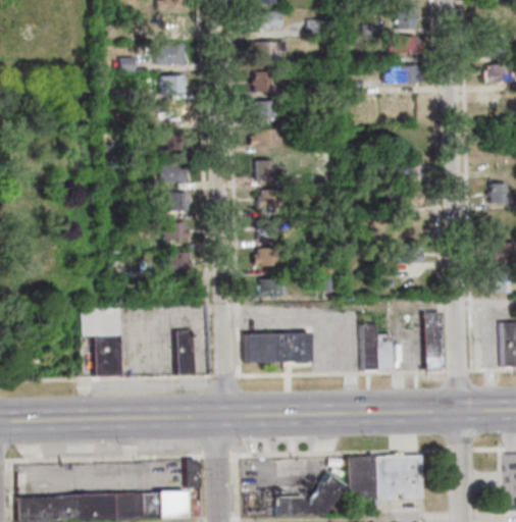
[(182,0),(183,6),(167,7),(167,9),(159,9),(159,1),(166,1),(165,0),(182,0)]
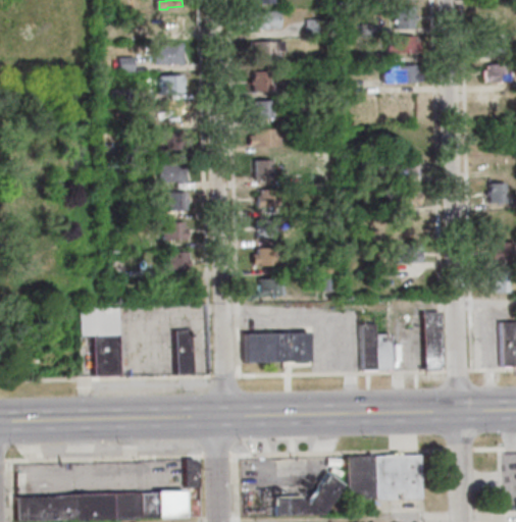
[(399,29),(398,8),(415,7),(415,29),(399,29)]
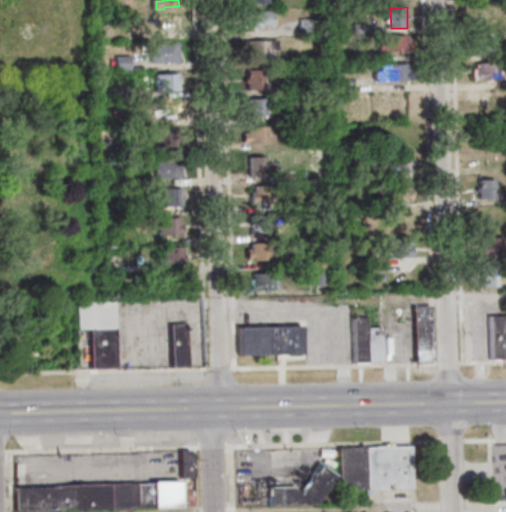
[(248,12),(275,11),(276,28),(246,29),(246,20),(248,20),(248,12)]
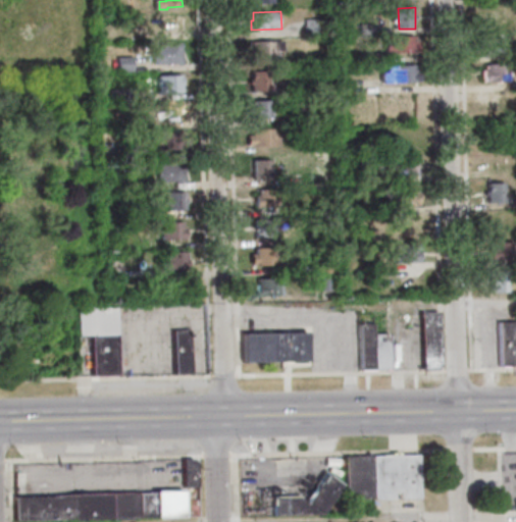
[(187,31),(187,14),(157,14),(157,31),(187,31)]
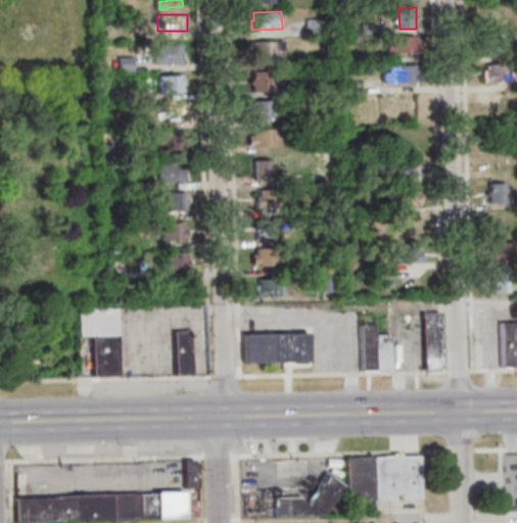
[(381,34),(364,35),(364,24),(380,24),(381,34)]
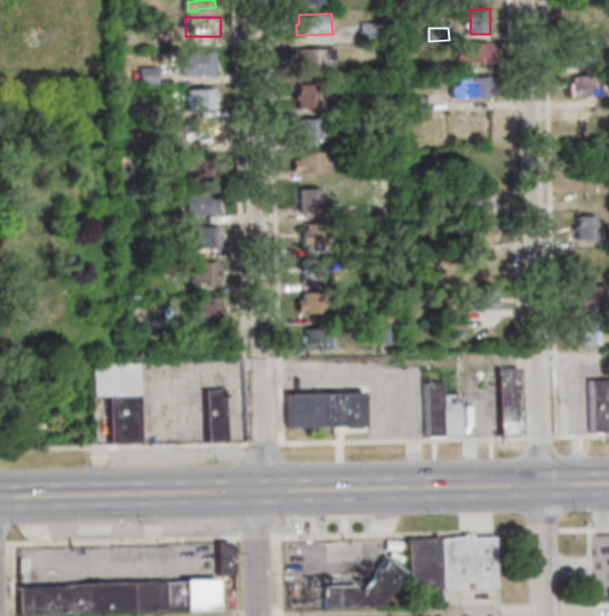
[(364,43),(362,31),(365,31),(379,31),(382,31),(382,43),(364,43)]
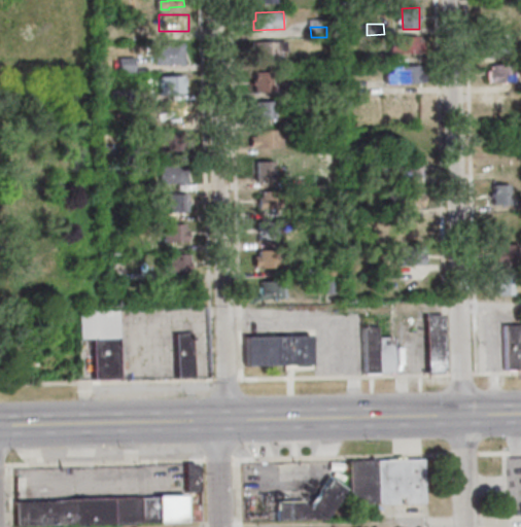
[(491,35),(510,35),(510,53),(491,53),(491,35)]
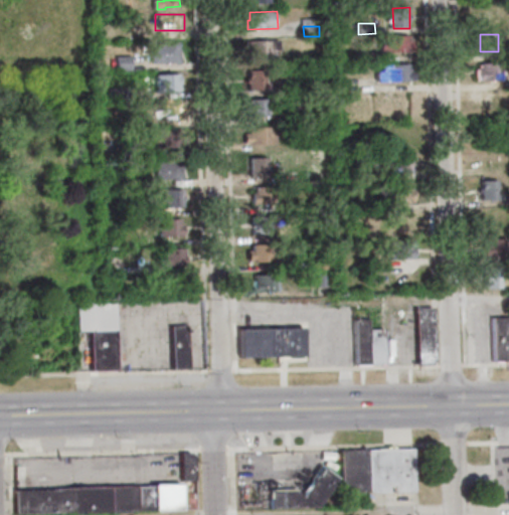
[(382,51),(381,36),(410,36),(410,42),(415,41),(415,50),(382,51)]
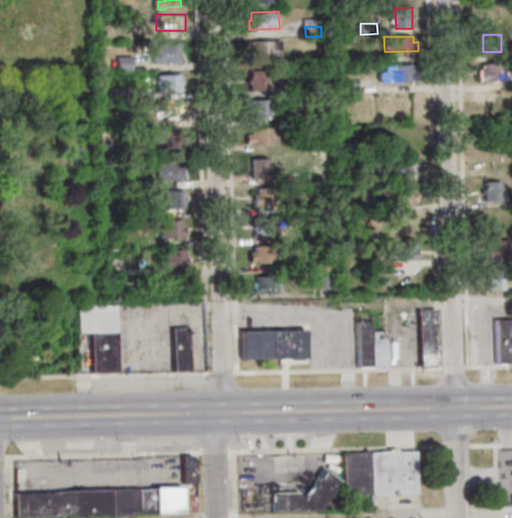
[(283,39),(283,50),(275,50),(275,58),(256,59),(255,40),(283,39)]
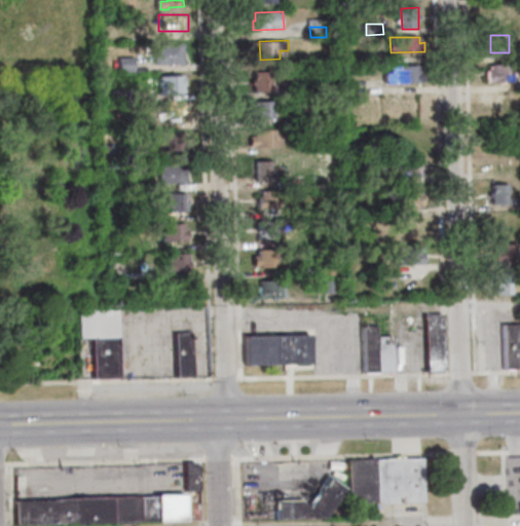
[(158,45),(187,45),(187,65),(182,65),(182,64),(159,65),(158,45)]
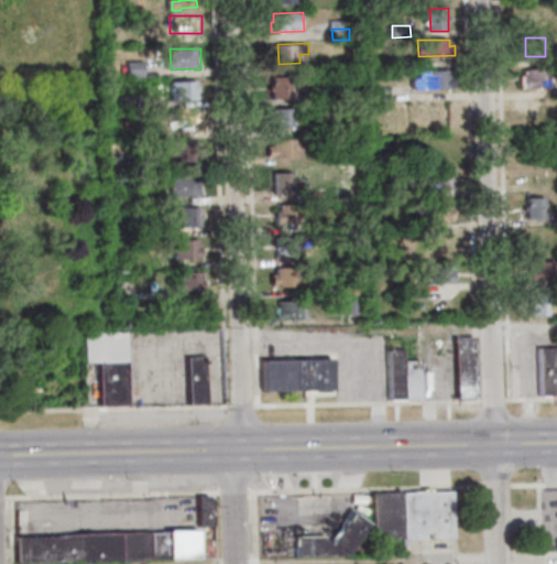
[(411,69),(392,69),(391,58),(410,58),(411,69)]
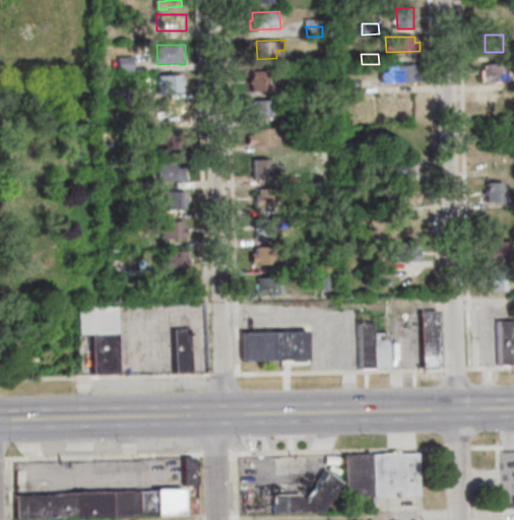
[(322,56),(322,64),(309,64),(309,57),(322,56)]
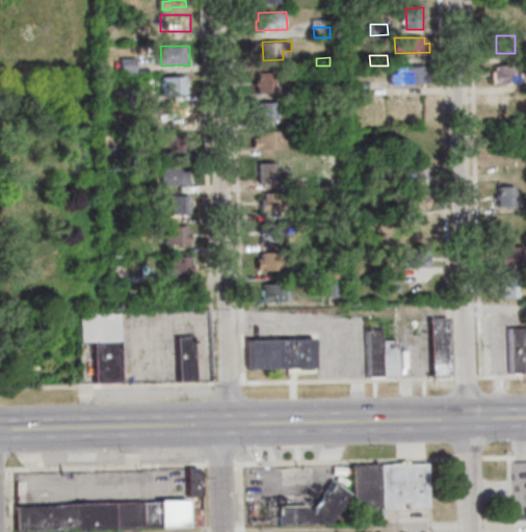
[(139,58),(139,72),(125,73),(124,59),(139,58)]
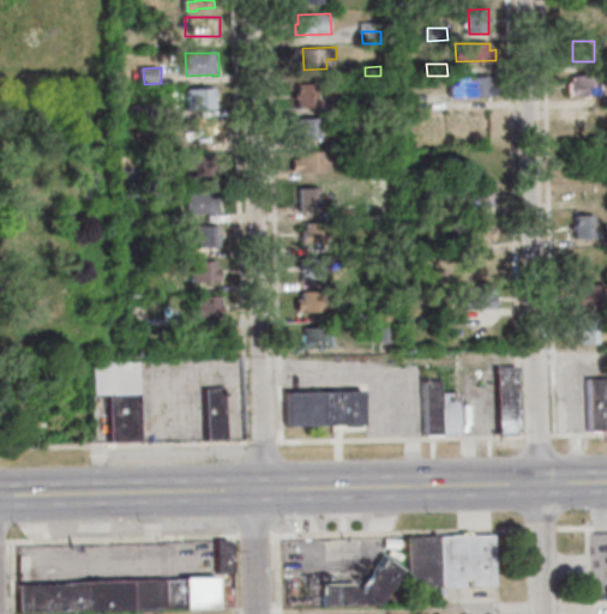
[(576,76),(600,74),(601,95),(574,95),(572,83),(576,83),(576,76)]
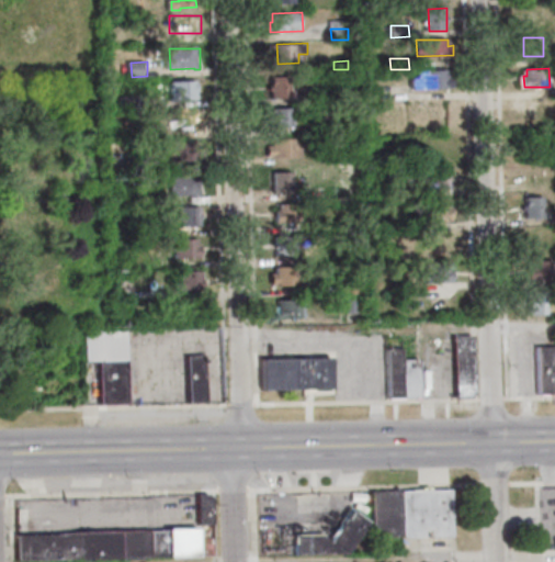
[(454,88),(414,89),(414,72),(450,71),(450,78),(454,78),(454,88)]
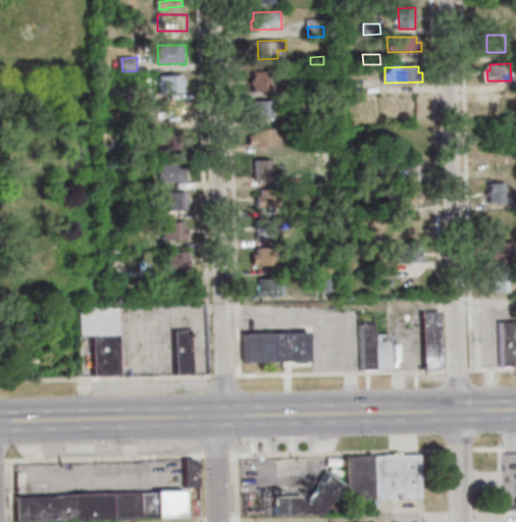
[(255,92),(255,72),(271,71),(271,86),(274,86),(274,91),(255,92)]
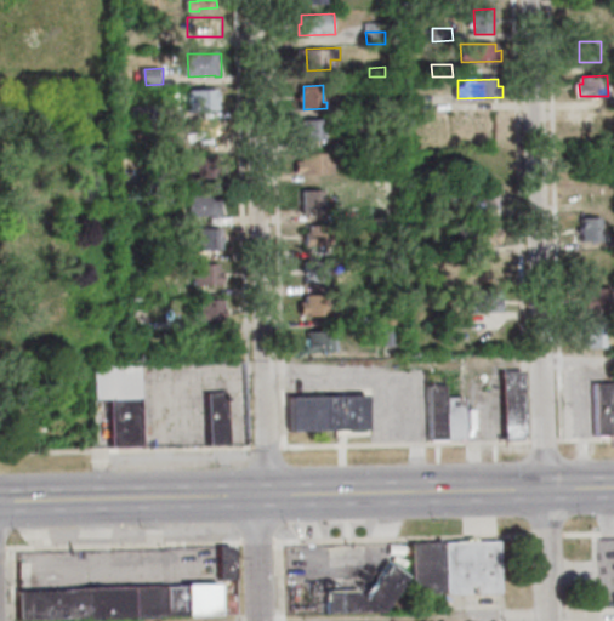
[(192,90),(220,90),(220,109),(193,110),(192,90)]
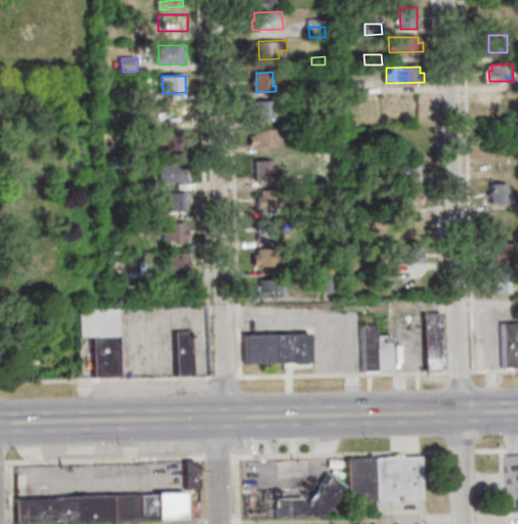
[(293,87),(309,86),(309,95),(294,96),(293,87)]
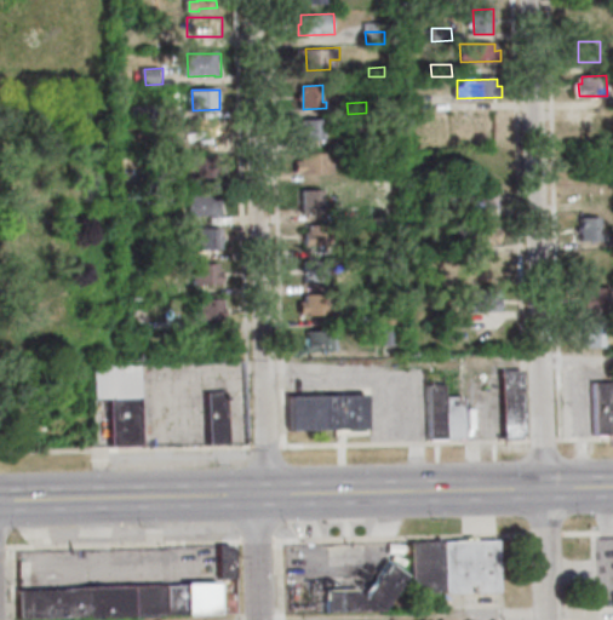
[(135,107),(147,107),(147,120),(136,120),(135,107)]
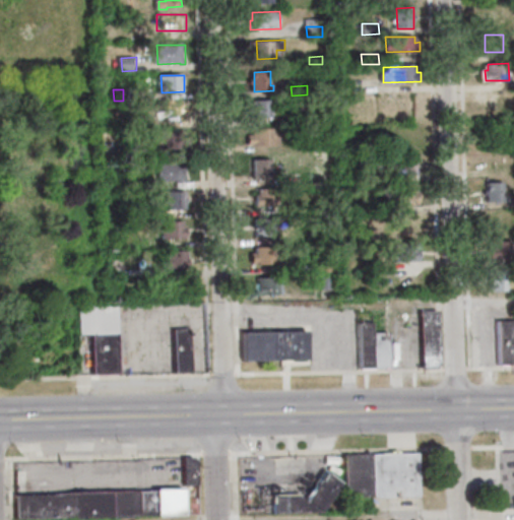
[(126,90),(141,89),(142,100),(126,101),(126,90)]
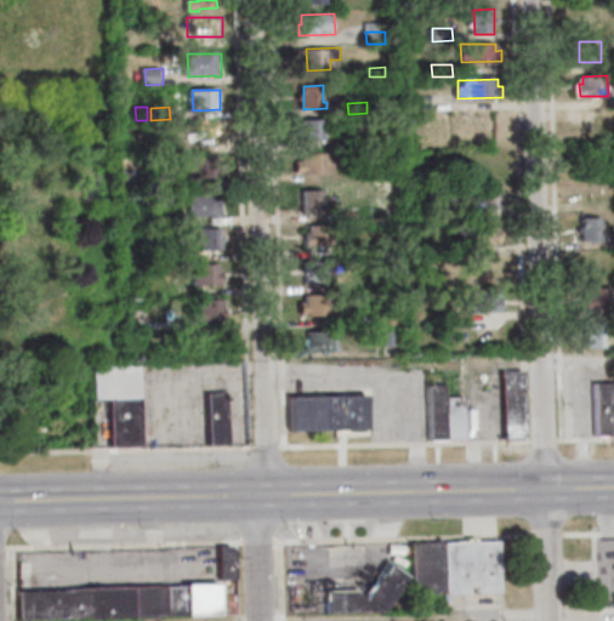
[(609,117),(586,117),(586,137),(609,137),(609,117)]
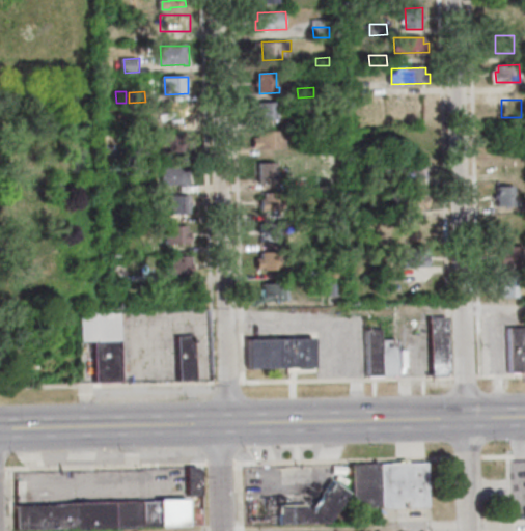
[(260,104),(279,103),(279,119),(260,119),(260,104)]
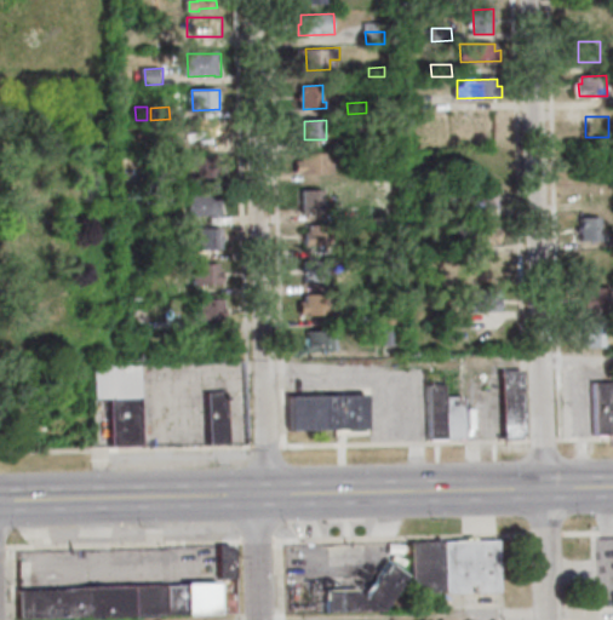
[(194,125),(219,124),(221,143),(194,144),(194,125)]
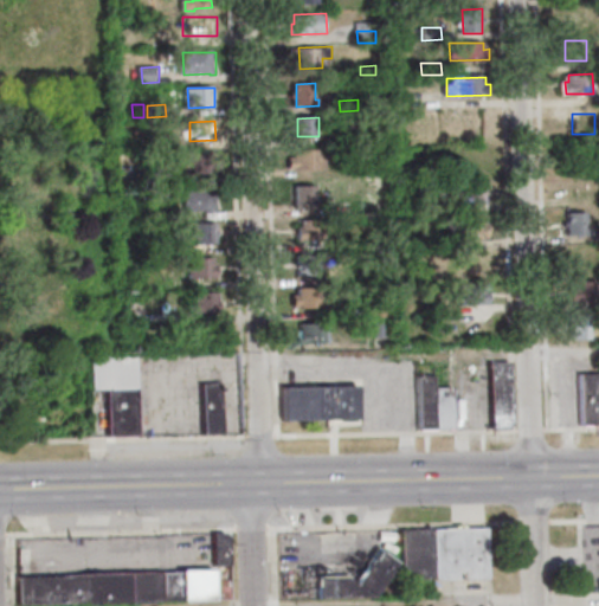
[(146,140),(161,140),(161,150),(146,152),(146,140)]
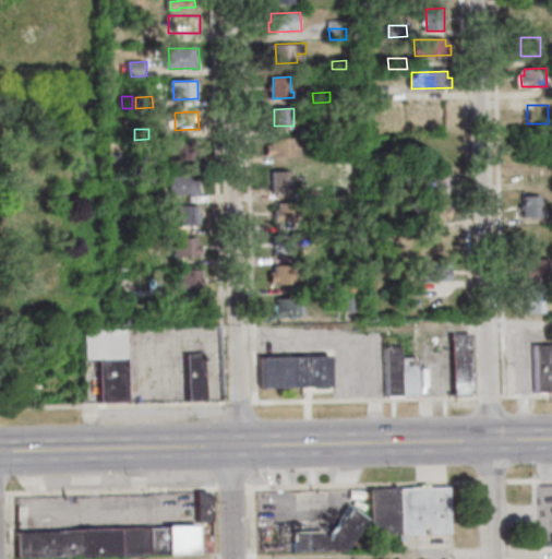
[(275,157),(275,155),(270,156),(270,147),(274,146),(274,139),(298,139),(298,147),(303,147),(303,157),(275,157)]
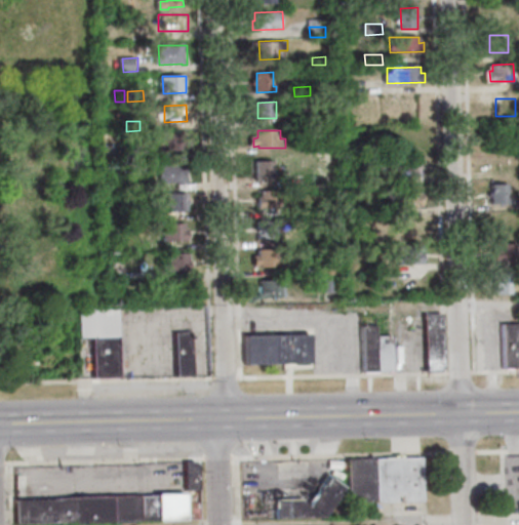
[(166,133),(189,132),(189,138),(193,138),(193,149),(166,149),(166,133)]
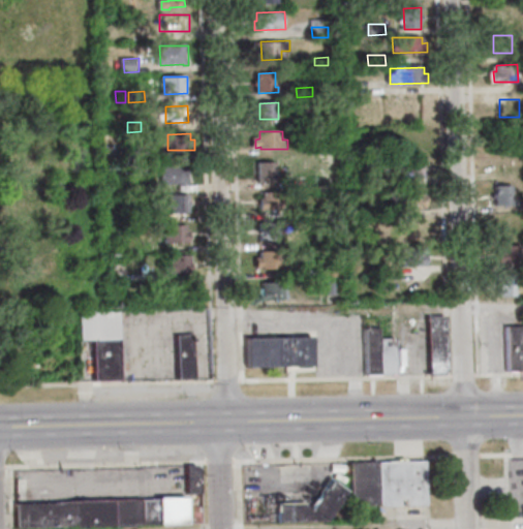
[(403,180),(402,158),(424,157),(425,179),(403,180)]
